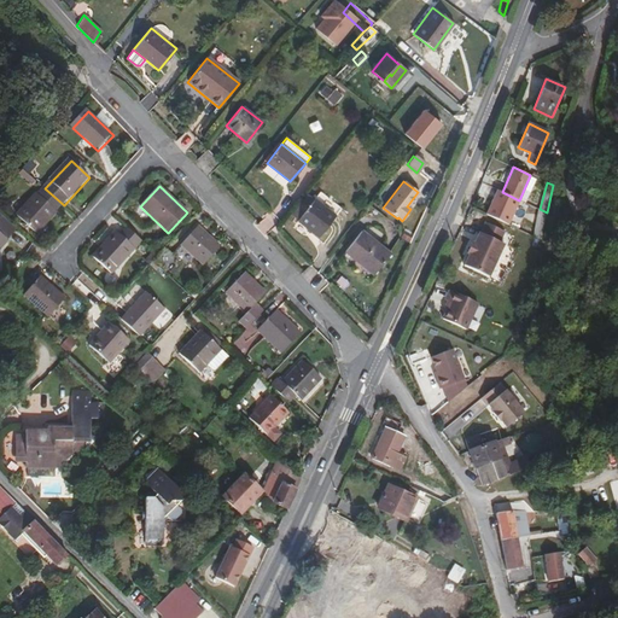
[(38,234),(64,205),(45,188),(18,217),(38,234)]
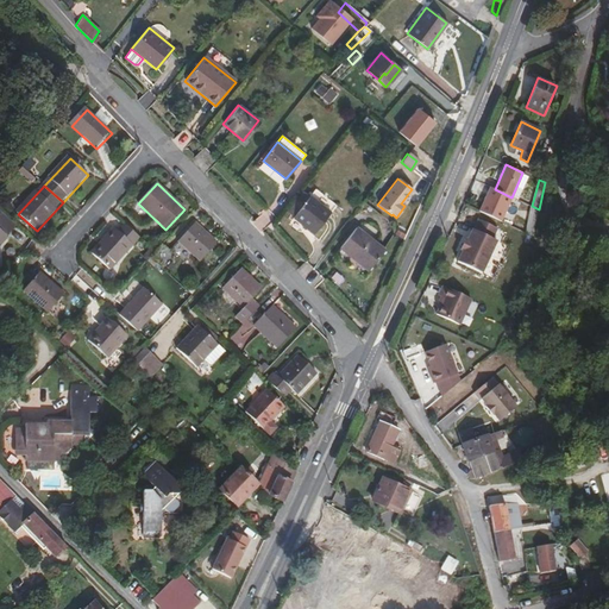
[(494,218),(501,220),(512,198),(495,189),(490,187),(478,212),(494,218)]
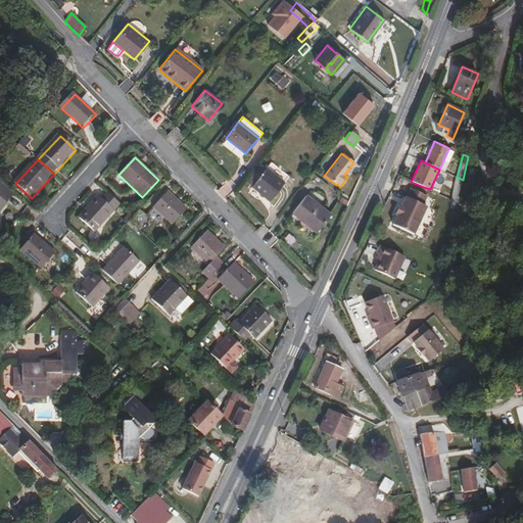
[(269,201),(283,182),(265,168),(250,187),(269,201)]
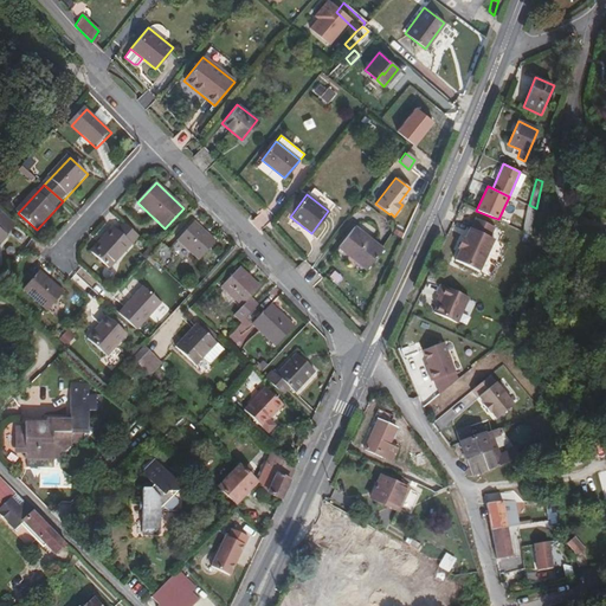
[(530,234),(536,208),(529,205),(523,231),(530,234)]
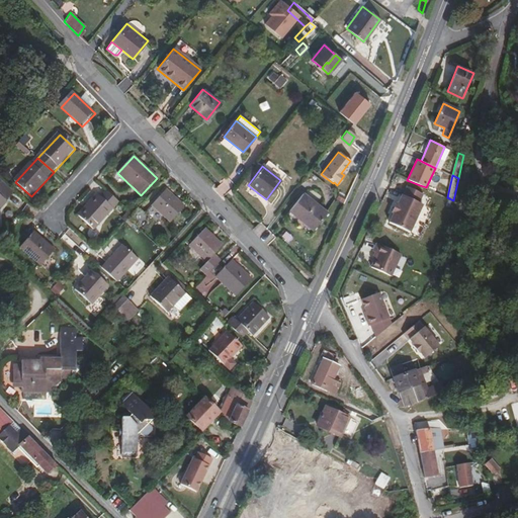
[(15,192),(0,179),(0,178),(0,194),(6,201),(15,192)]
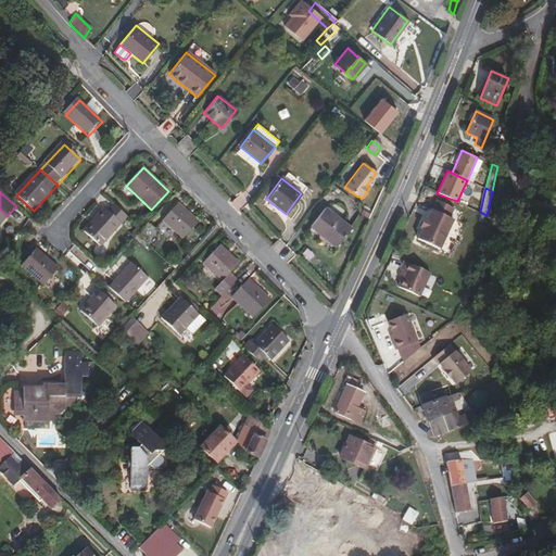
[(179,204),(163,222),(184,240),(200,223),(179,204)]
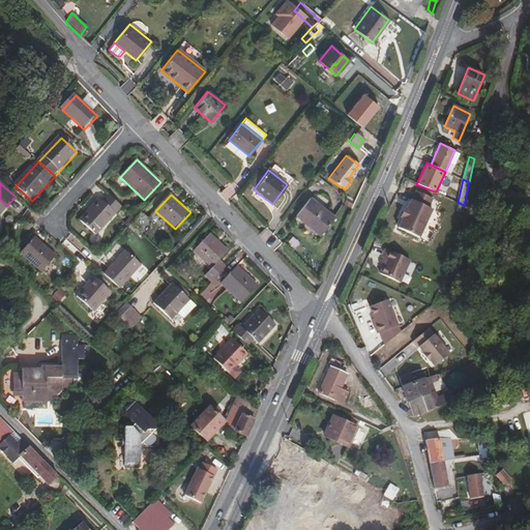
[(96,236),(123,208),(111,197),(105,203),(100,200),(80,222),(96,236)]
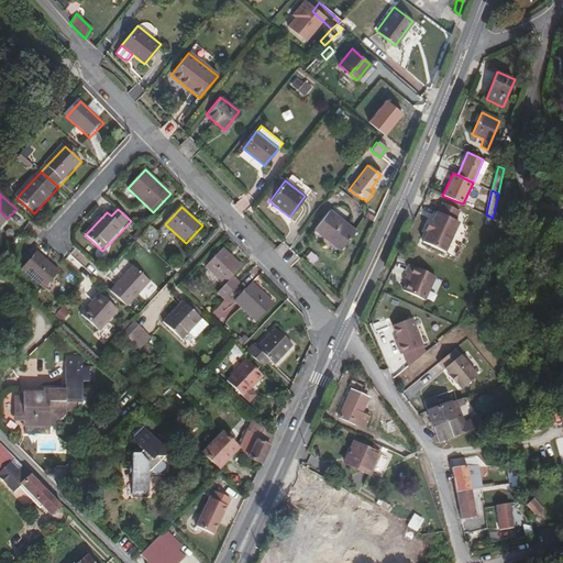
[(435,209),(421,239),(445,251),(461,221),(435,209)]
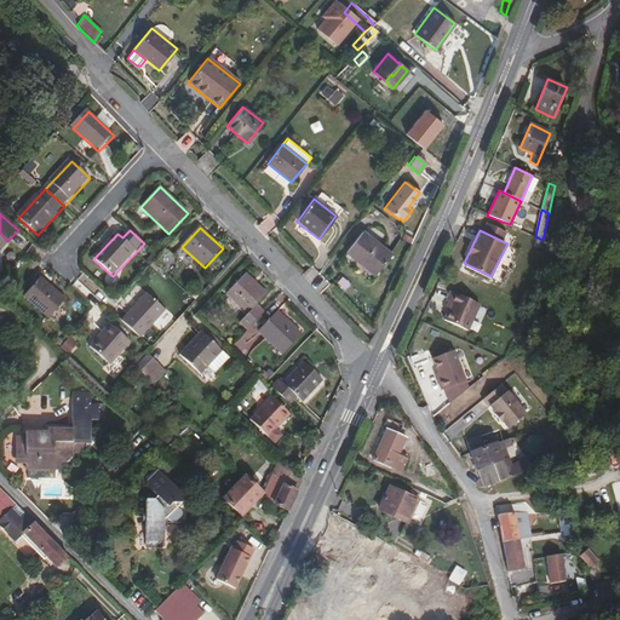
[(375,277),(390,257),(362,235),(346,254),(375,277)]
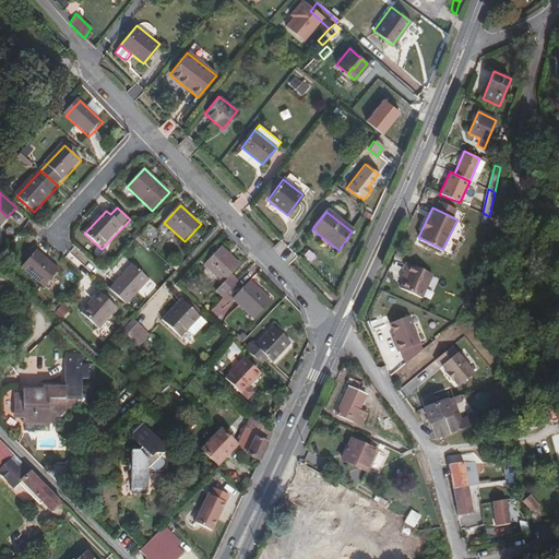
[(162,237),(150,225),(139,237),(151,249),(162,237)]
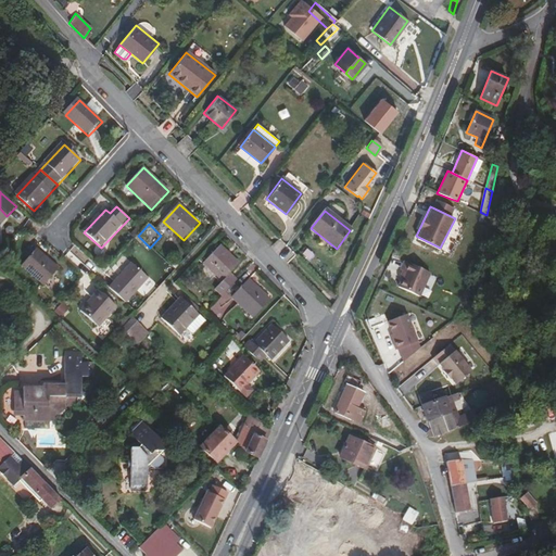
[(240,265),(220,247),(205,264),(224,282),(218,289),(226,295),(239,281),(231,274),(240,265)]
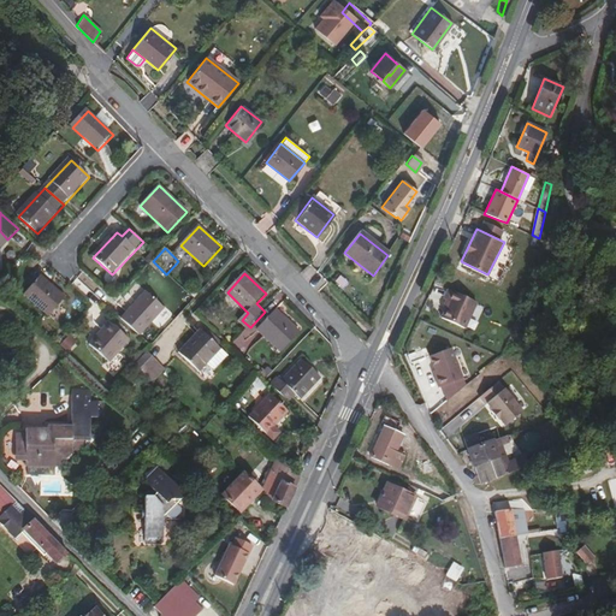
[(40,276),(23,294),(48,317),(64,297),(40,276)]
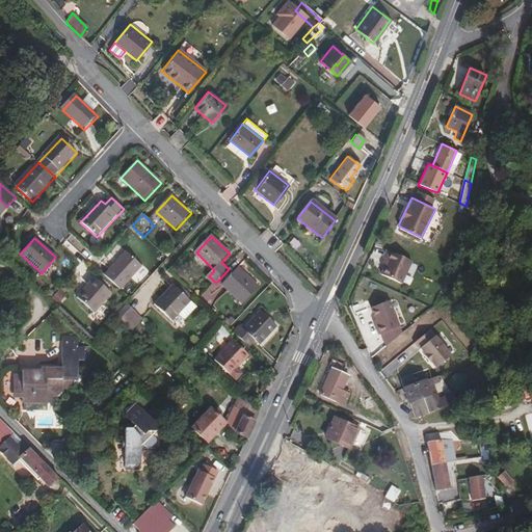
[(389,248),(377,272),(402,284),(414,260),(389,248)]
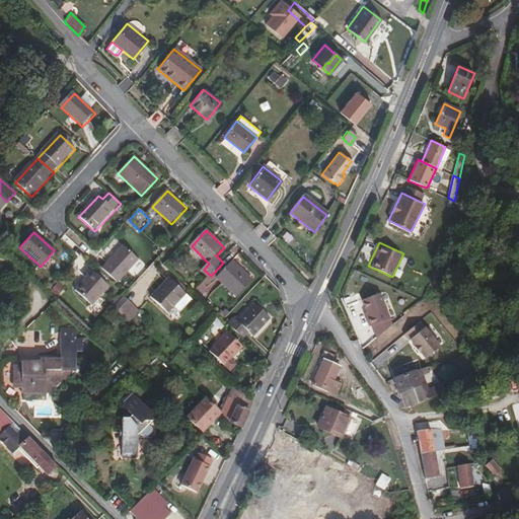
[(139,261),(123,246),(105,265),(121,280),(139,261)]
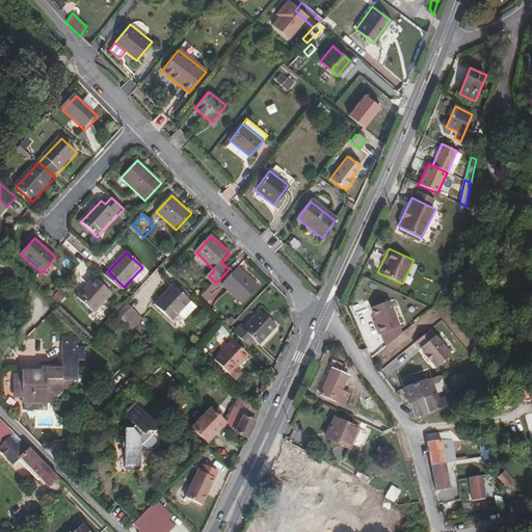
[(240,269),(222,288),(243,308),(260,289),(240,269)]
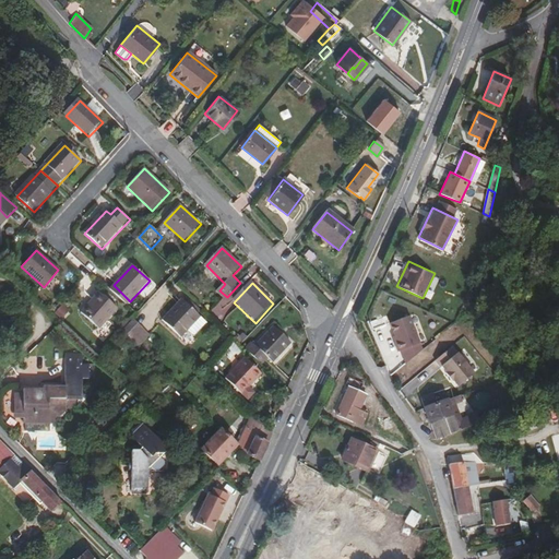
[(130,301),(114,285),(109,289),(127,306),(130,301)]
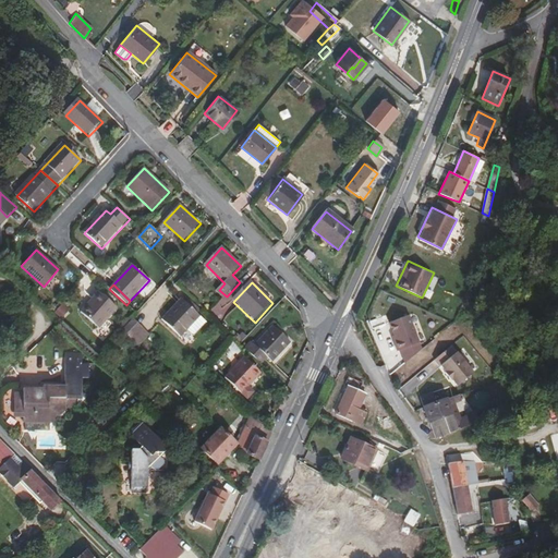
[(100,292),(82,312),(98,328),(117,308),(100,292)]
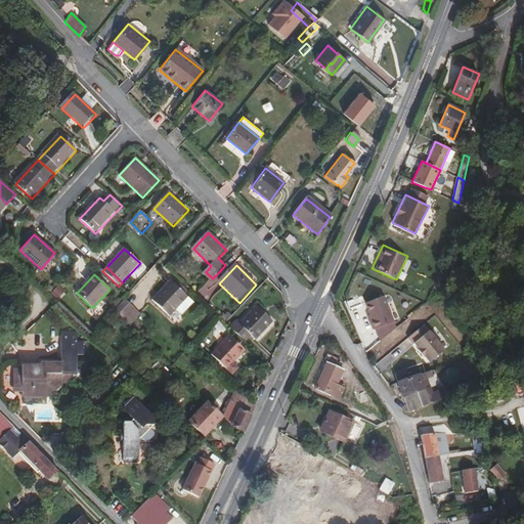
[(188,300),(189,299),(173,282),(154,302),(171,318),(177,311),(188,300)]
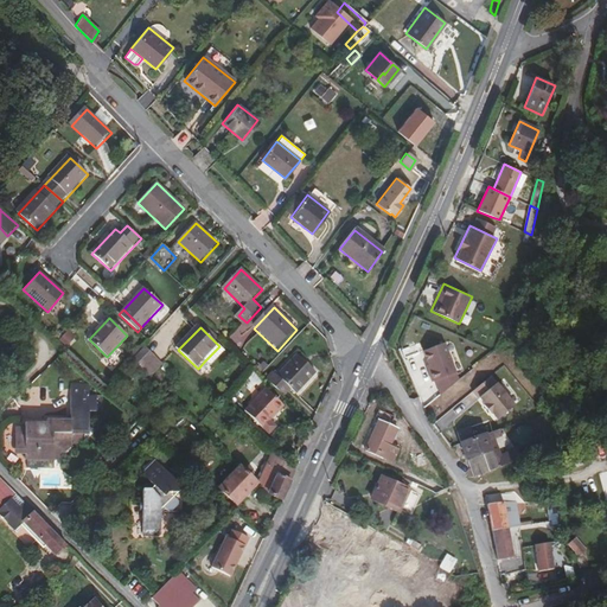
[(420,351),(438,391),(460,381),(442,340),(420,351)]
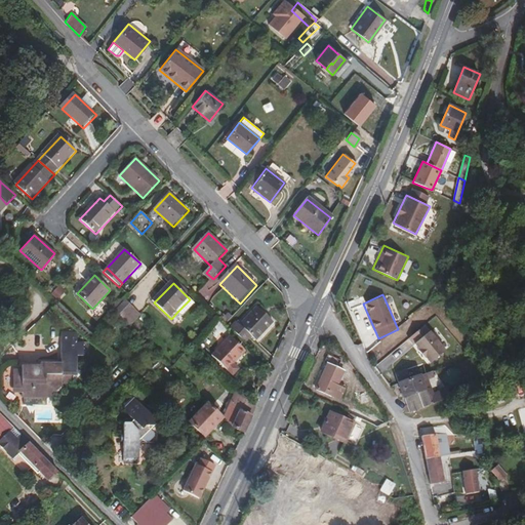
[(124,321),(134,310),(125,300),(114,312),(124,321)]
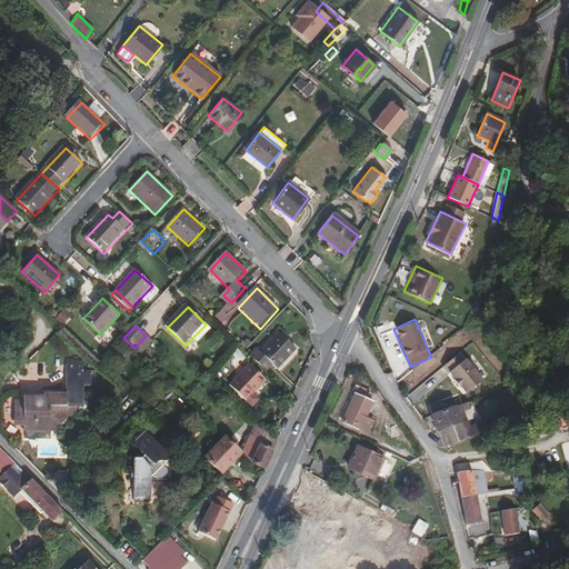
[(200,343),(211,332),(205,326),(192,338),(198,343),(200,343)]
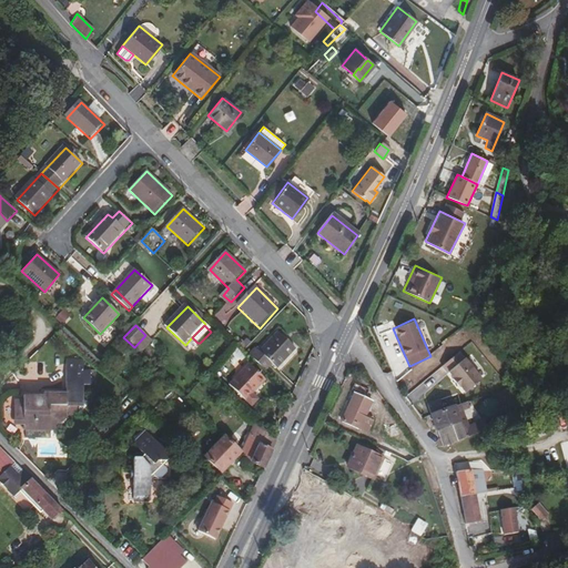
[(277,369),(296,348),(280,332),(261,353),(257,350),(251,357),(266,372),(273,365),(277,369)]
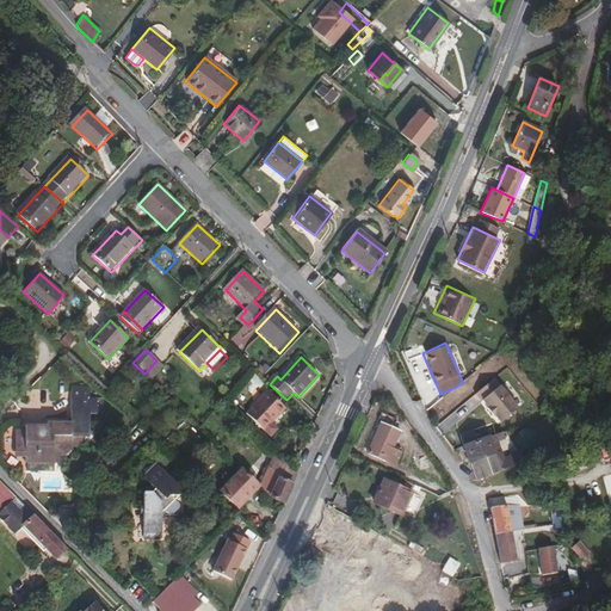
[(500,423),(519,406),(499,383),(480,400),(500,423)]
